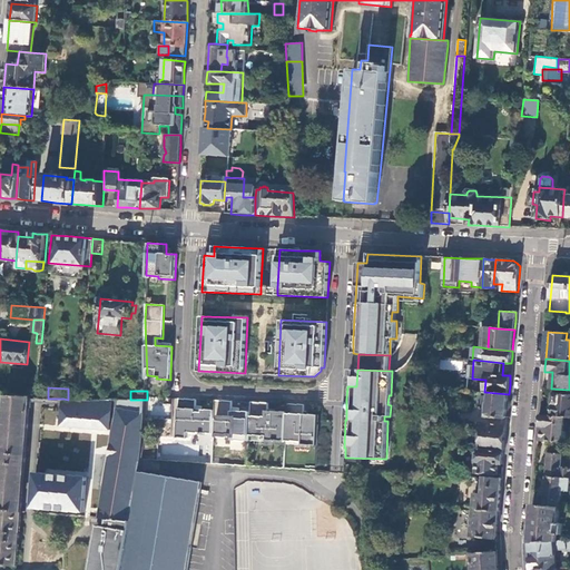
[(484,392),(475,391),(474,406),(488,408),(488,416),(502,418),(507,419),(508,405),(509,394),(484,392)]
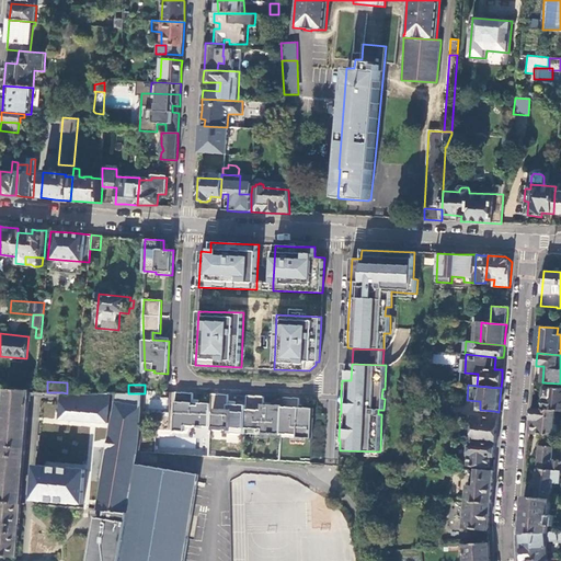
[(560,388),(545,387),(542,409),(556,411),(560,411),(560,388)]
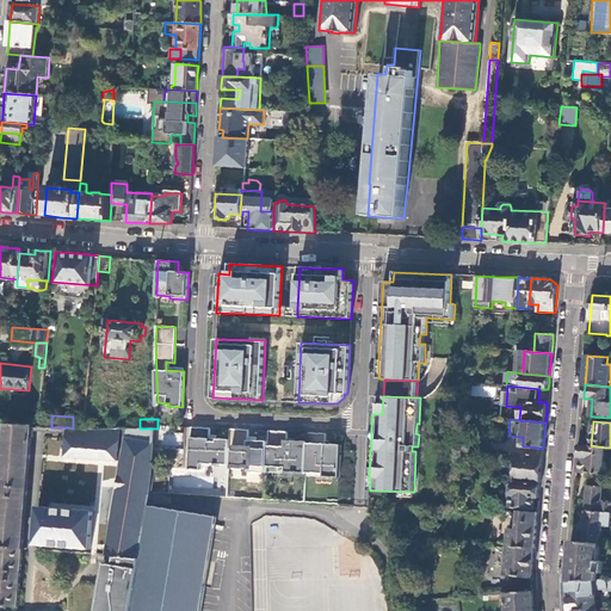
[(0,606),(17,609),(22,549),(20,549),(30,425),(2,424),(0,445),(0,606)]
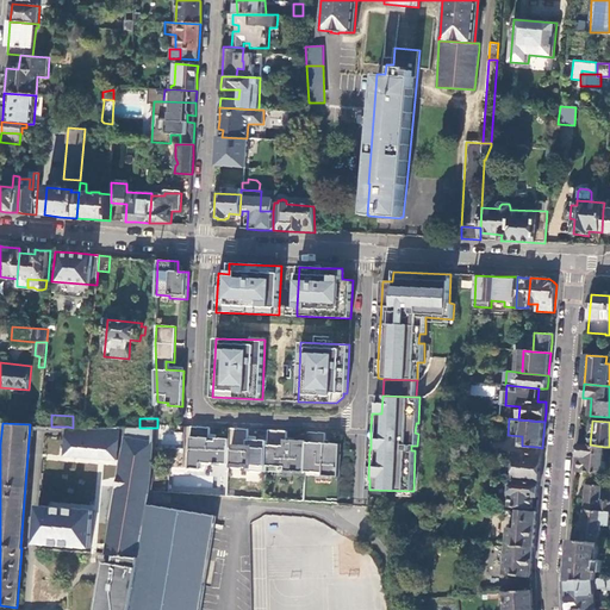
[(228,464),(229,439),(209,437),(210,427),(191,425),(188,468),(199,468),(200,464),(217,465),(217,464),(228,464)]
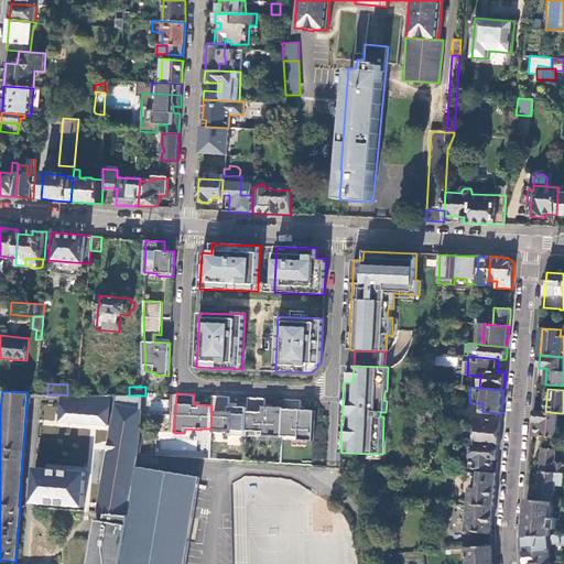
[(108,425),(111,396),(77,396),(67,396),(63,394),(60,422),(108,425)]
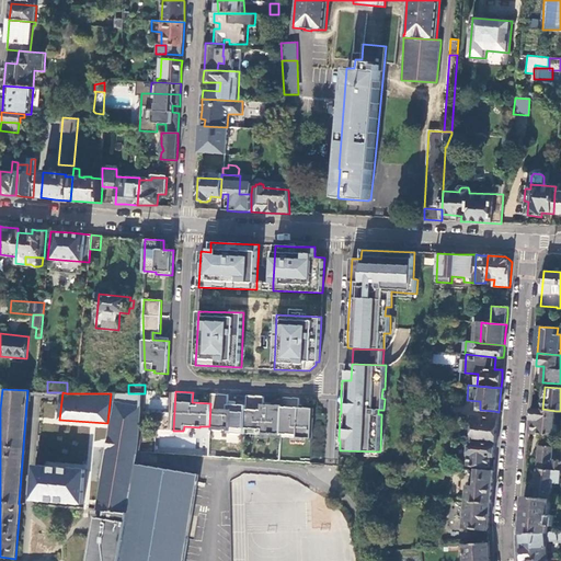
[(95,508),(95,511),(102,511),(127,513),(136,465),(138,451),(139,438),(144,393),(128,393),(116,393),(95,508)]
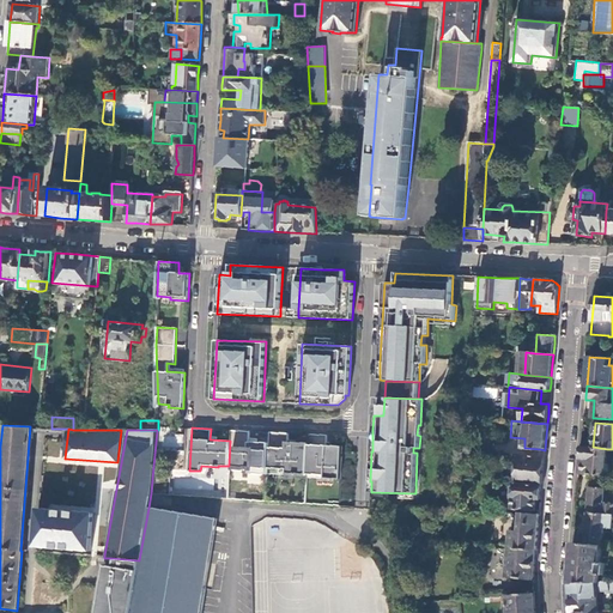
[(230,441),(229,466),(229,469),(247,471),(247,473),(267,474),(267,473),(268,442),(249,442),(249,431),(231,430),(230,441)]
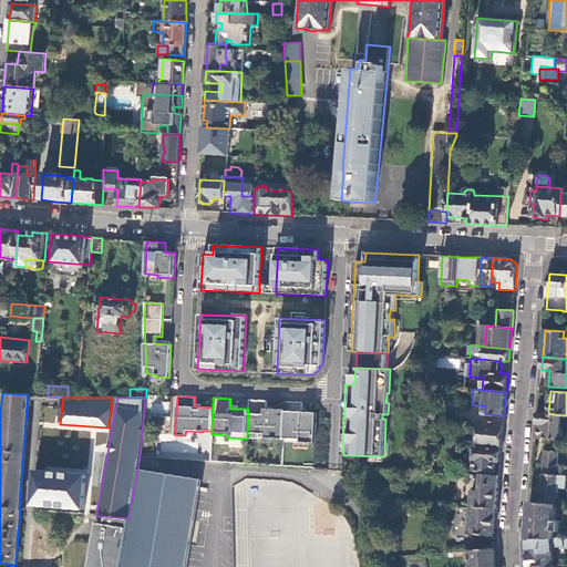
[(247,437),(282,440),(285,411),(266,410),(267,400),(249,399),(248,409),(247,437)]
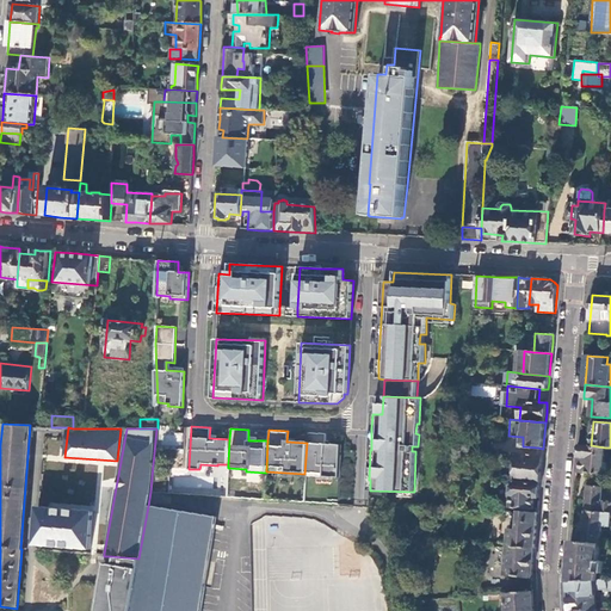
[(341,444),(326,444),(326,433),(307,432),(307,443),(304,474),(304,475),(339,477),(341,444)]
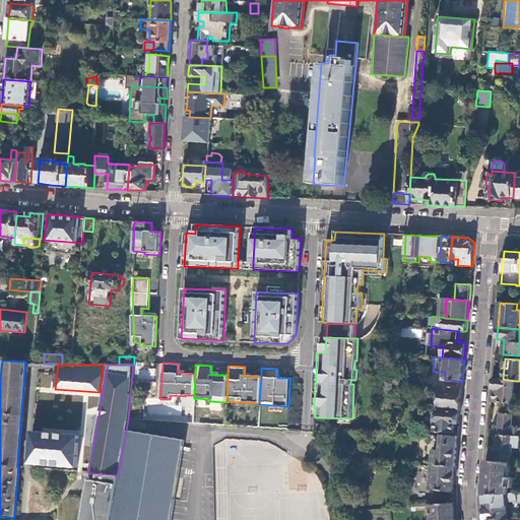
[(503,379),(494,379),(493,390),(492,401),(513,403),(515,381),(503,379)]
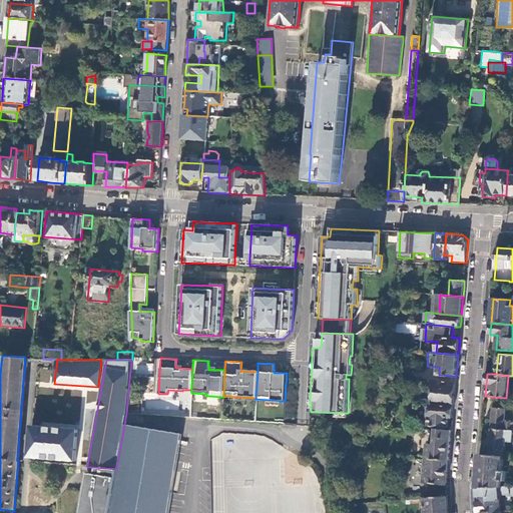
[(451,383),(434,381),(433,405),(453,407),(454,395),(456,383),(451,383)]
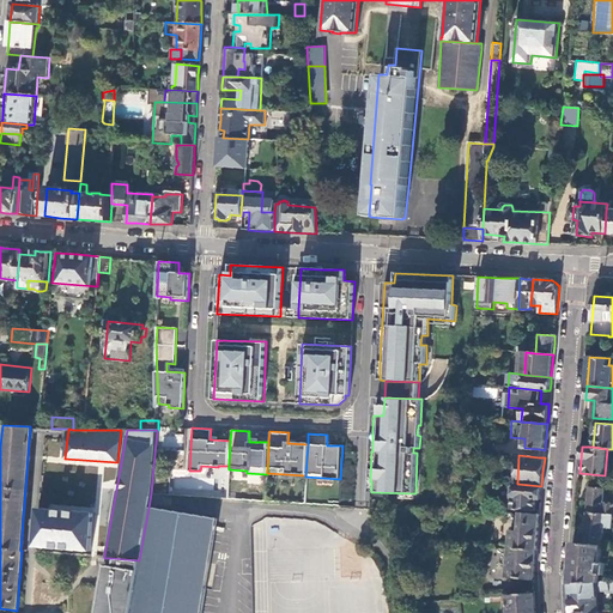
[(514,484),(513,509),(522,510),(522,515),(534,515),(536,499),(541,499),(541,492),(541,486),(517,484),(514,484)]
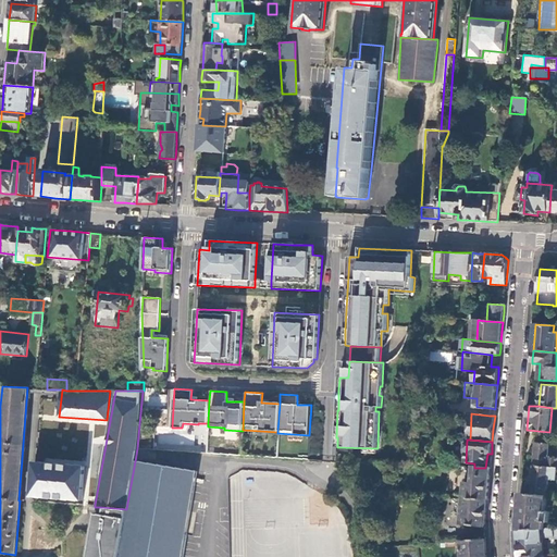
[(536,442),(534,465),(535,466),(556,467),(556,457),(553,457),(549,456),(549,454),(551,444),(536,442)]
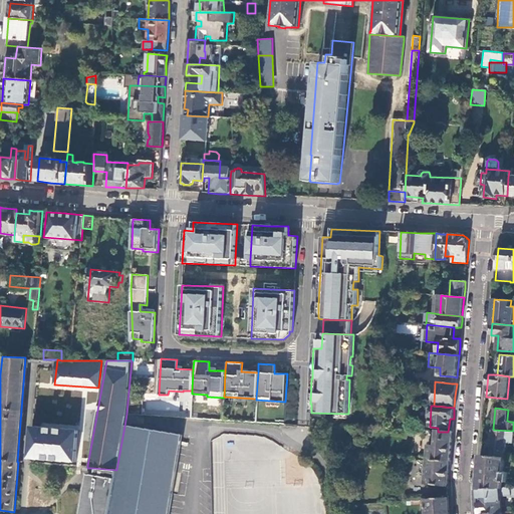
[(168,513),(182,435),(124,426),(116,470),(109,513),(168,513)]
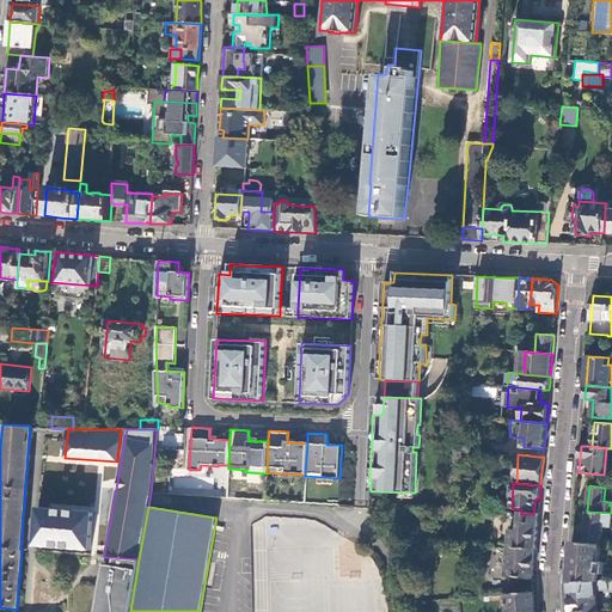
[(91,550),(93,513),(40,508),(36,545),(91,550)]
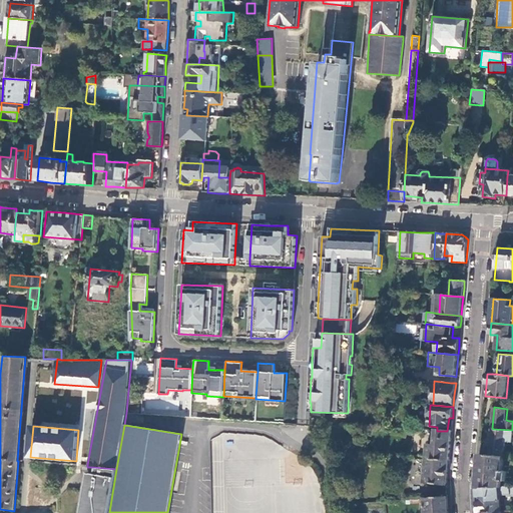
[(512,439),(512,430),(493,429),(491,456),(504,457),(505,441),(512,442),(512,439)]
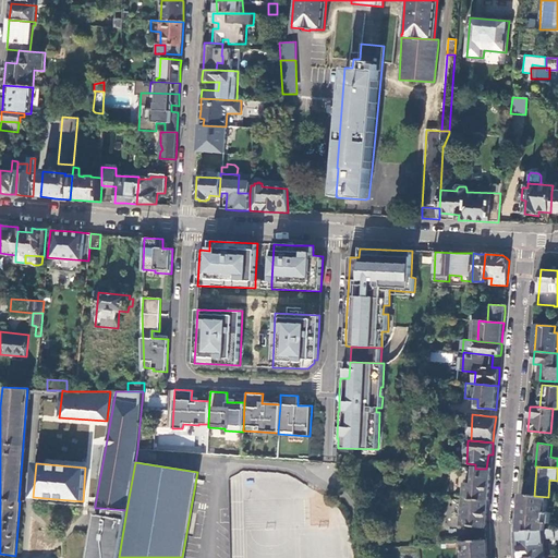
[(486,469),(475,469),(473,484),(465,483),(463,499),(488,501),(489,485),(490,469),(486,469)]
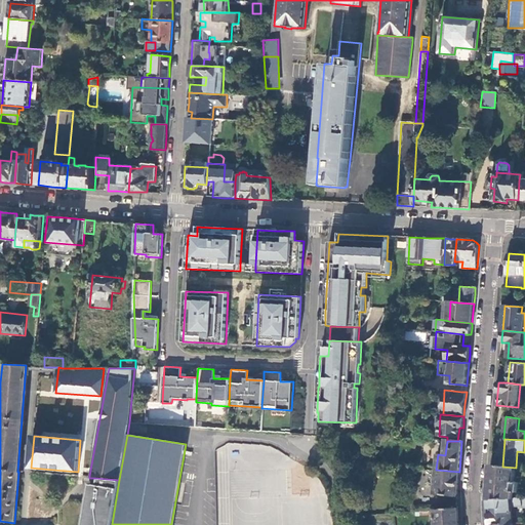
[(502,467),(491,466),(490,475),(488,499),(511,498),(514,498),(514,491),(518,492),(519,482),(515,481),(516,468),(502,467)]
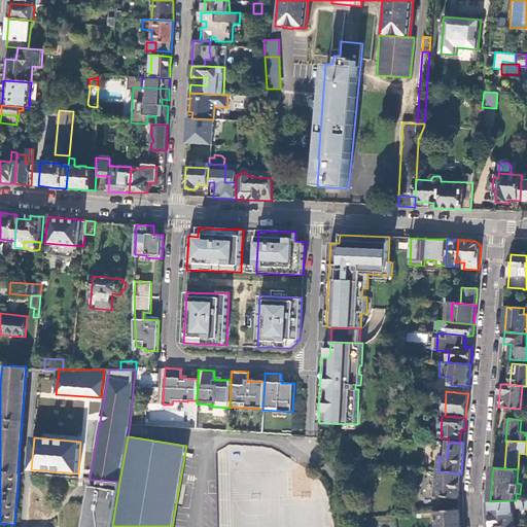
[(460,486),(461,473),(437,471),(435,496),(459,499),(460,486)]
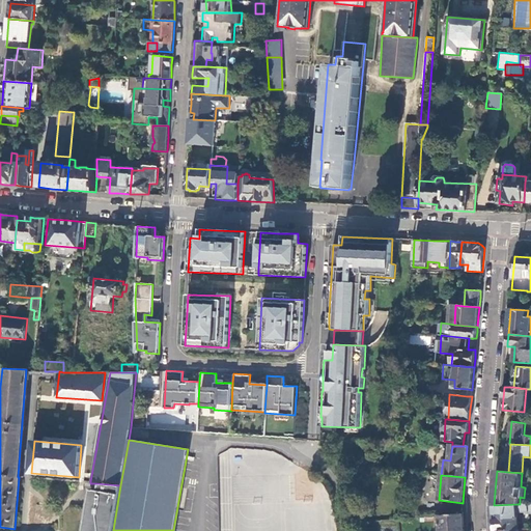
[(372,476),(357,477),(358,486),(372,486),(372,476)]
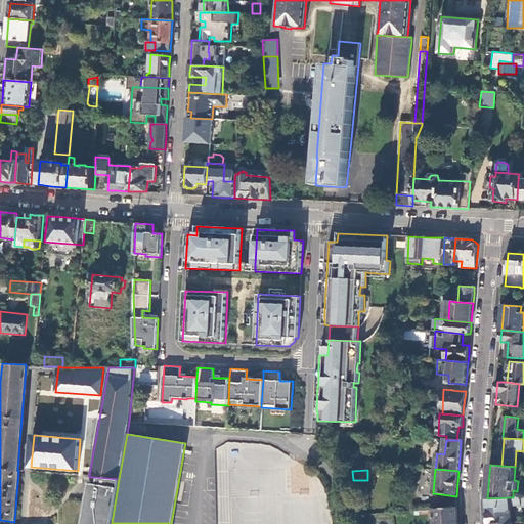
[(112,523),(119,479),(95,477),(94,484),(86,483),(79,523),(112,523)]
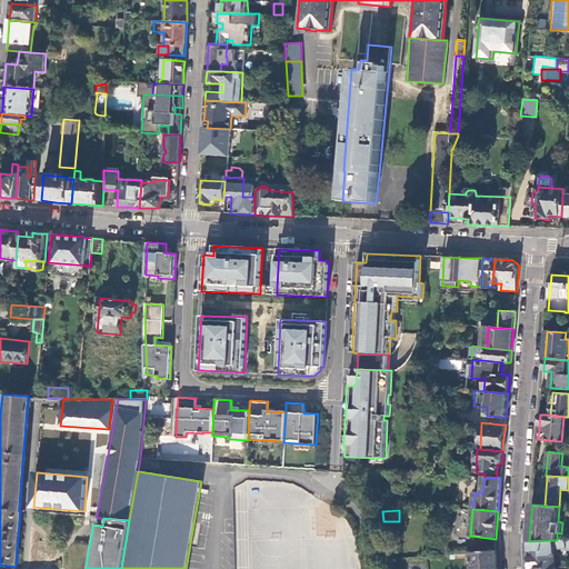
[(561,550),(568,549),(568,539),(557,540),(553,540),(529,541),(530,557),(531,568),(556,567),(555,549),(561,549),(561,550)]
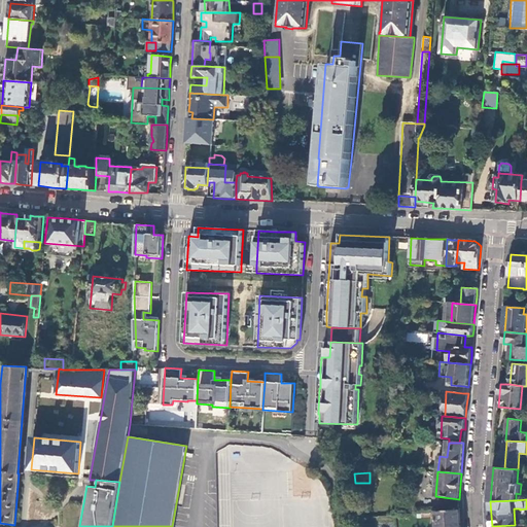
[(436,512),(437,526),(460,526),(460,523),(459,512),(436,512)]
